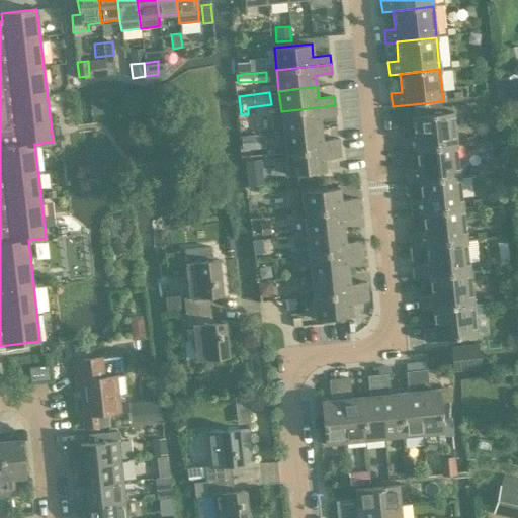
[(281,111),(283,132),(321,128),(320,117),(336,115),(335,105),(281,111)]
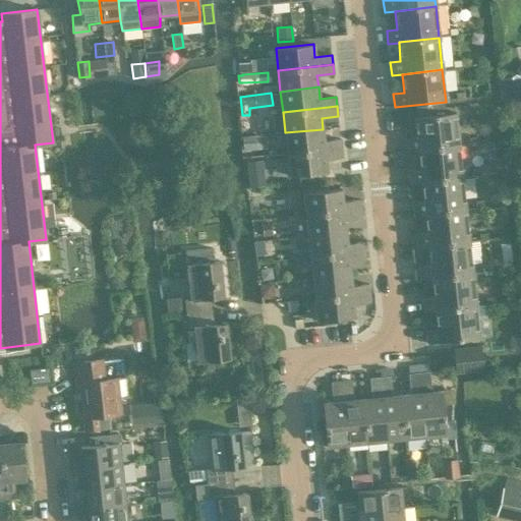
[(407,153),(418,152),(418,150),(459,146),(456,114),(415,118),(417,137),(406,138),(407,153)]
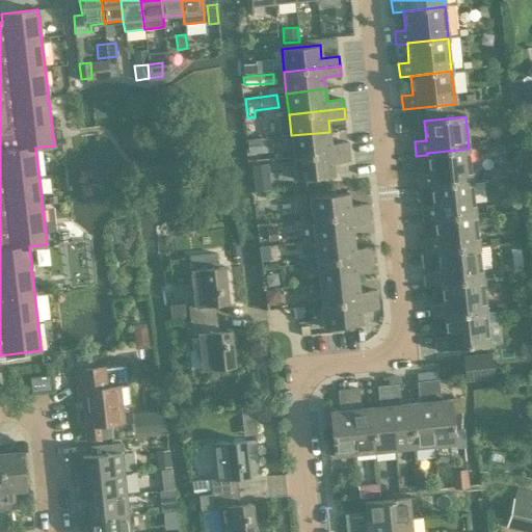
[(291,135),(293,157),(349,153),(347,142),(330,143),(329,132),(291,135)]
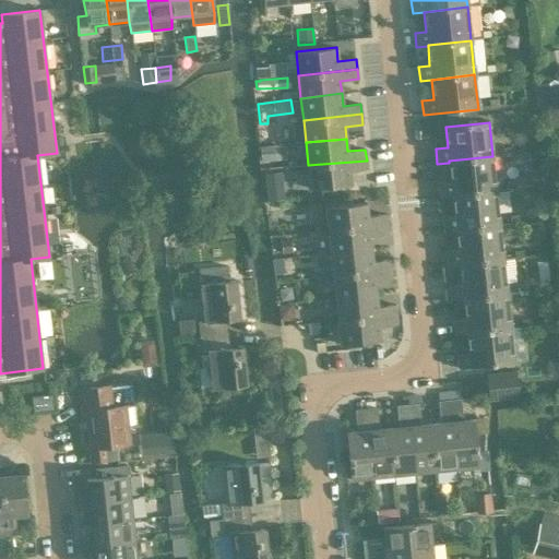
[(440,198),(452,197),(452,195),(496,191),(492,156),(449,161),(449,163),(451,181),(439,182),(440,198)]
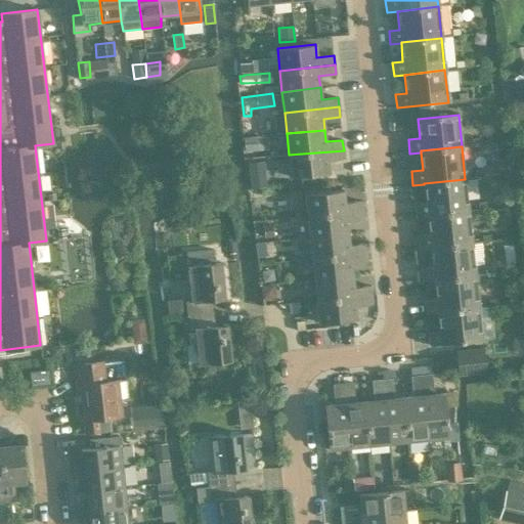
[(328,161),(344,159),(344,150),(289,155),(291,177),(329,173),(328,161)]
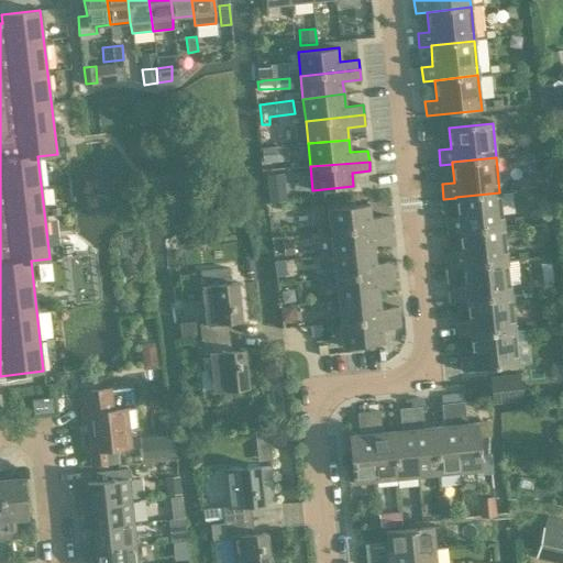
[(267,202),(282,201),(282,199),(289,198),(288,175),(271,176),(271,180),(273,180),(274,194),(272,194),(272,192),(267,192),(267,202)]
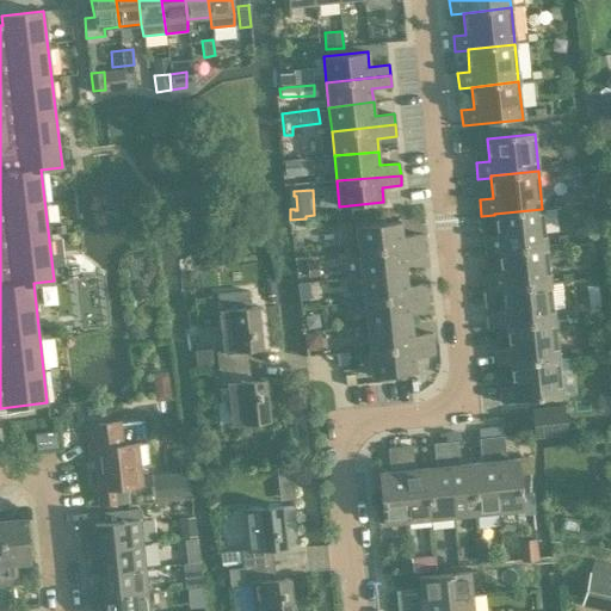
[(486,254),(498,252),(498,251),(545,246),(542,209),(494,214),(494,215),(497,236),(483,238),(486,254)]
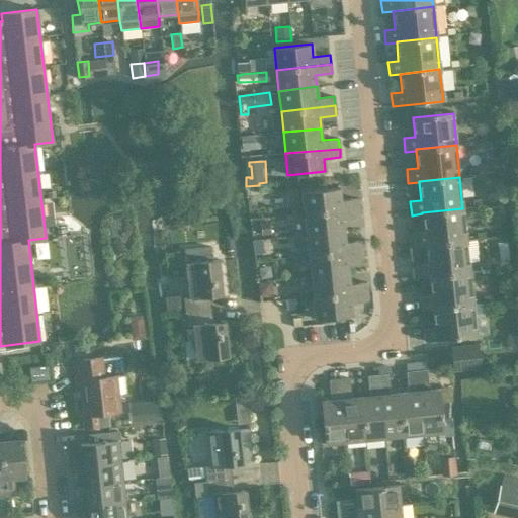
[(301,192),(304,213),(358,207),(357,198),(340,200),(339,188),(301,192)]
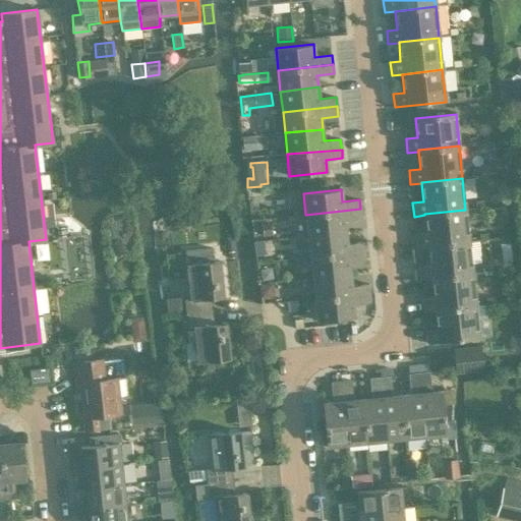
[(305,215),(308,237),(346,234),(344,221),(361,219),(360,209),(305,215)]
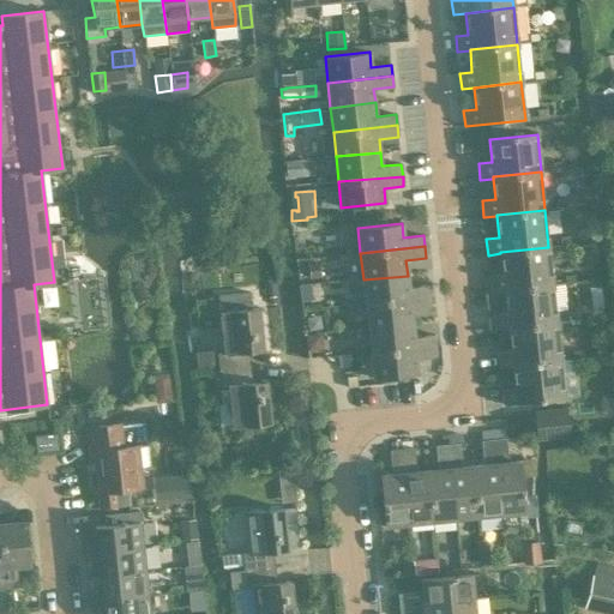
[(492,293),(505,292),(504,290),(553,284),(548,247),(500,252),(500,253),(503,275),(489,276),(492,293)]
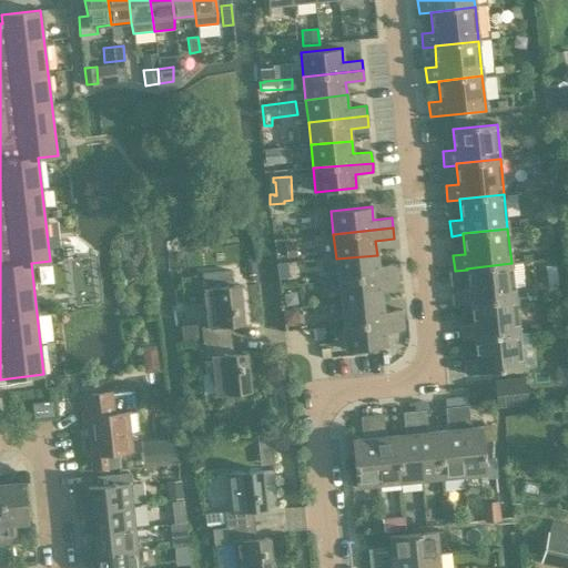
[(191,251),(211,247),(209,234),(189,237),(191,251)]
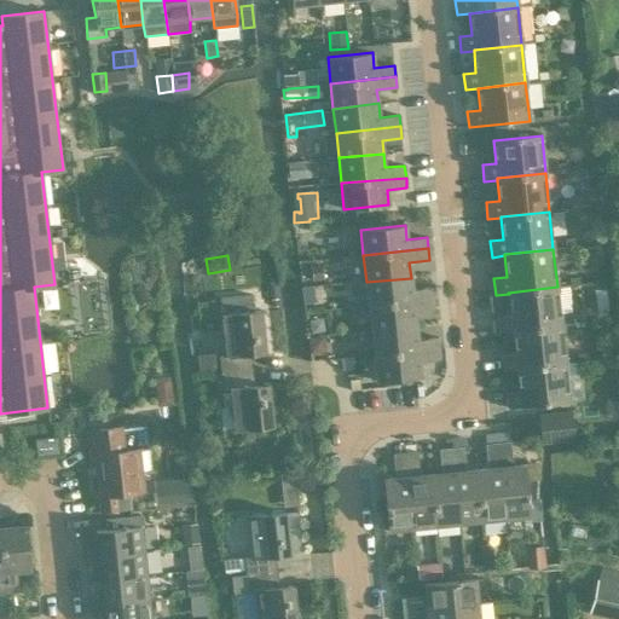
[(324,281),(322,265),(311,266),(313,282),(324,281)]
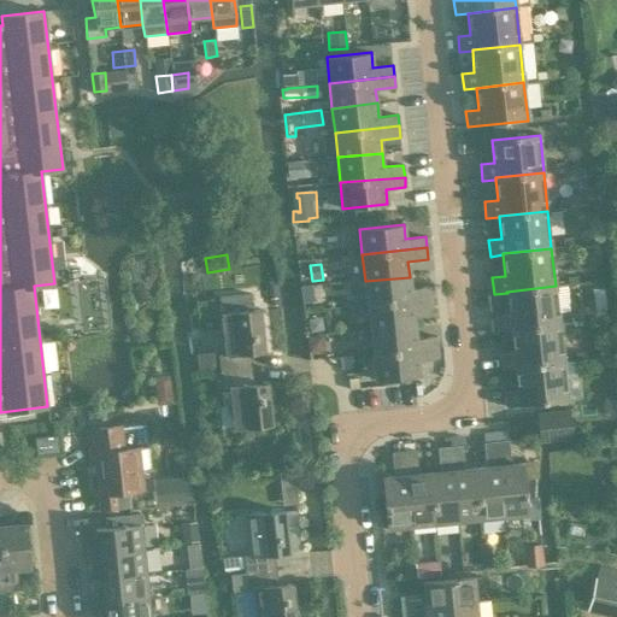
[(365,281),(368,307),(432,299),(430,287),(411,289),(410,277),(365,281)]
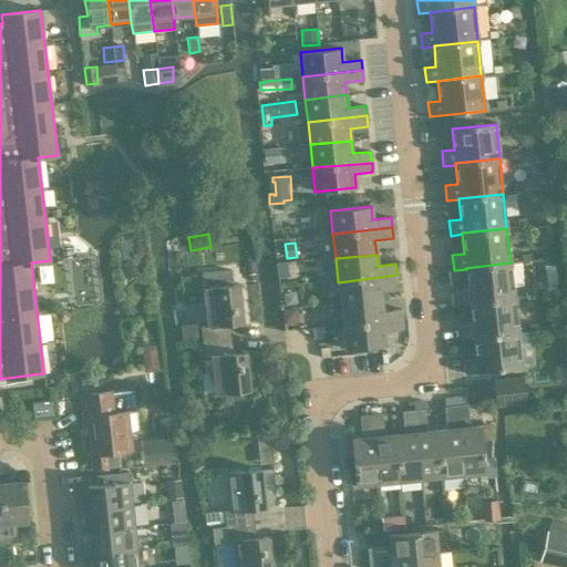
[(457,306),(470,305),(470,303),(514,298),(511,263),(465,268),(466,269),(467,289),(455,290),(457,306)]
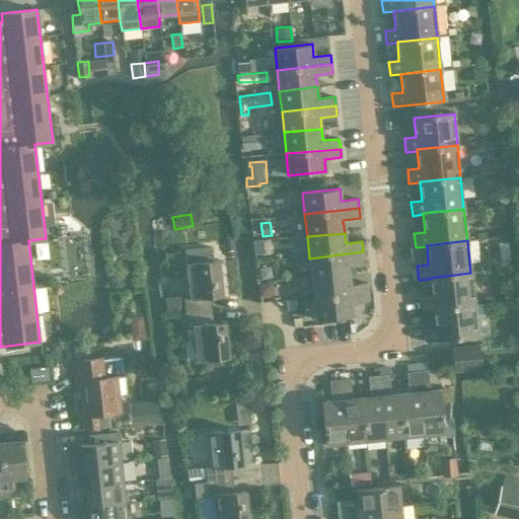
[(183,298),(186,313),(211,310),(210,297),(222,296),(218,261),(212,262),(210,247),(184,249),(190,298),(183,298)]
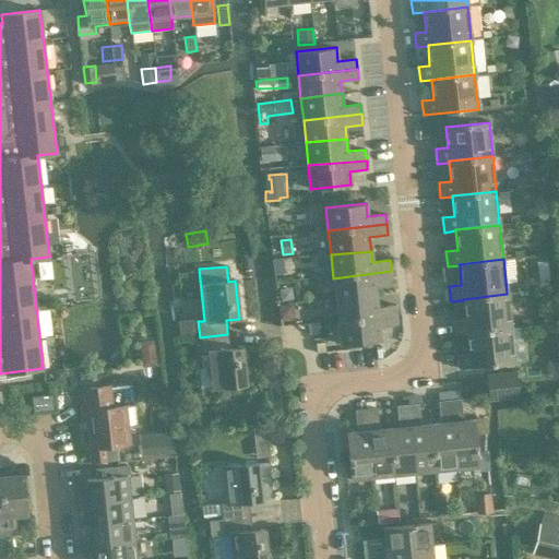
[(333,278),(335,298),(376,295),(375,282),(392,280),(391,271),(333,278)]
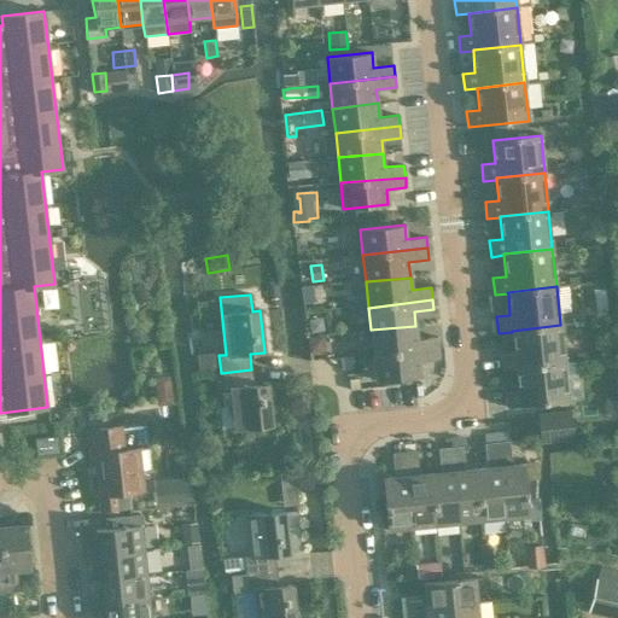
[(502,371),(516,369),(516,368),(564,363),(560,325),(512,331),(512,332),(513,354),(501,355),(502,371)]
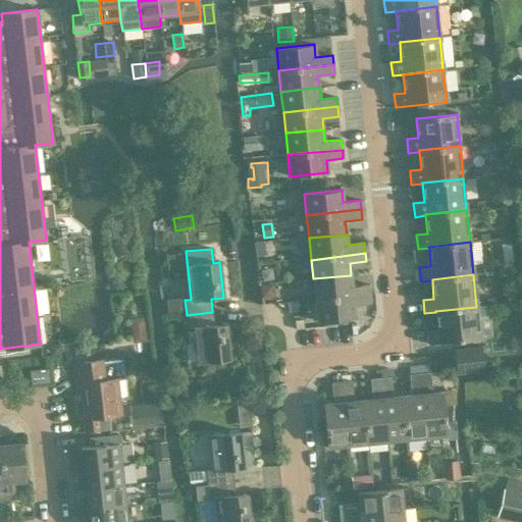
[(313,278),(315,301),(370,295),(369,284),(352,286),(351,275),(313,278)]
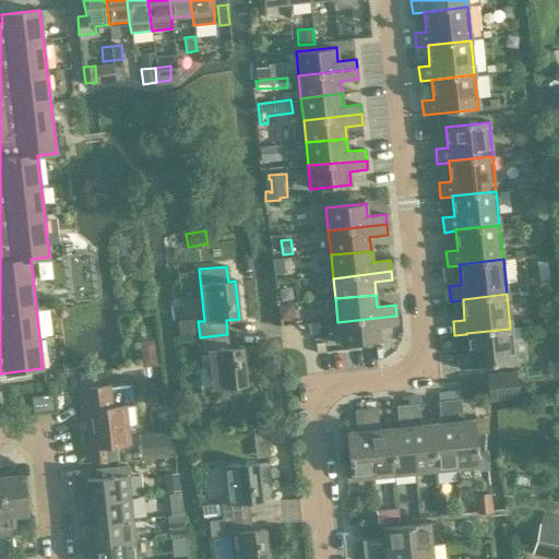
[(397,325),(396,316),(337,322),(340,344),(381,341),(379,326),(397,325)]
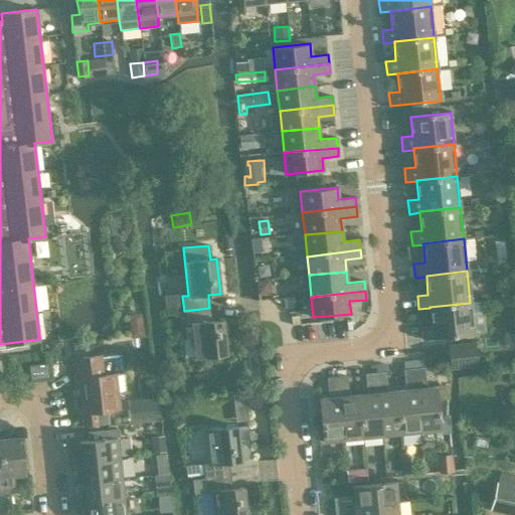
[(488,294),(480,295),(481,302),(489,301),(488,294)]
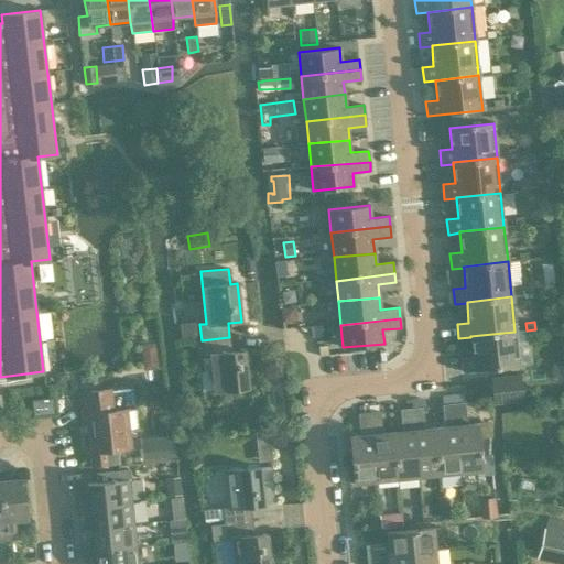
[(519,367),(514,332),(470,336),(470,337),(473,357),(461,358),(462,372),(519,367)]
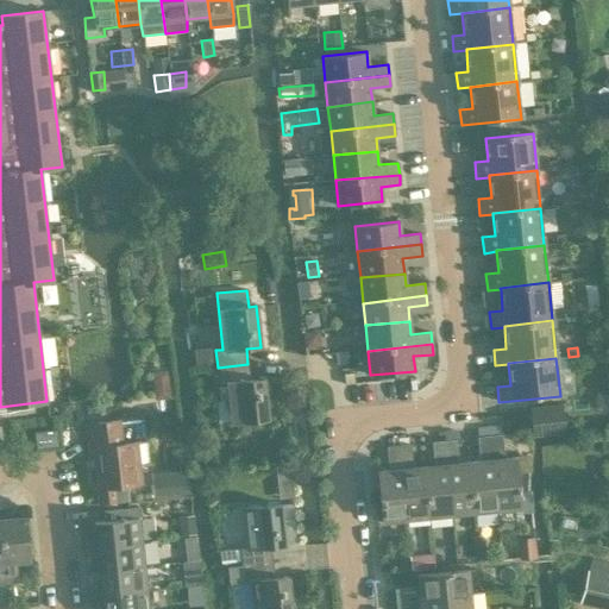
[(250,380),(248,364),(218,368),(219,384),(226,383),(231,424),(268,419),(264,378),(250,380)]
